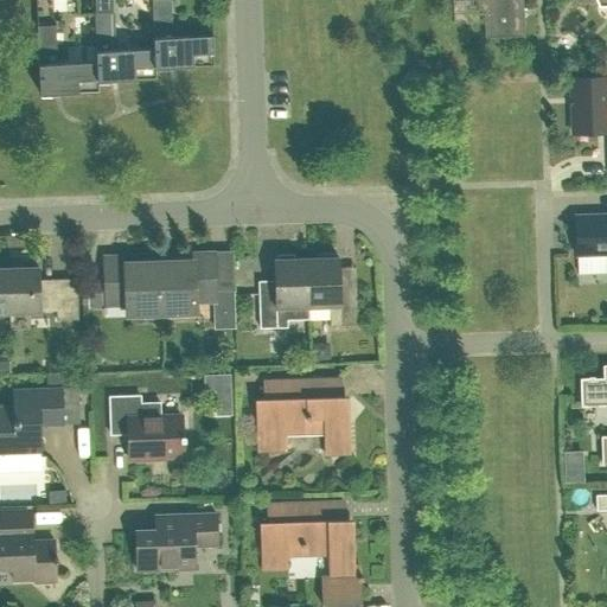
[(212,36),(172,37),(170,0),(151,0),(153,49),(154,49),(154,68),(155,68),(174,66),(213,65),(212,36)]
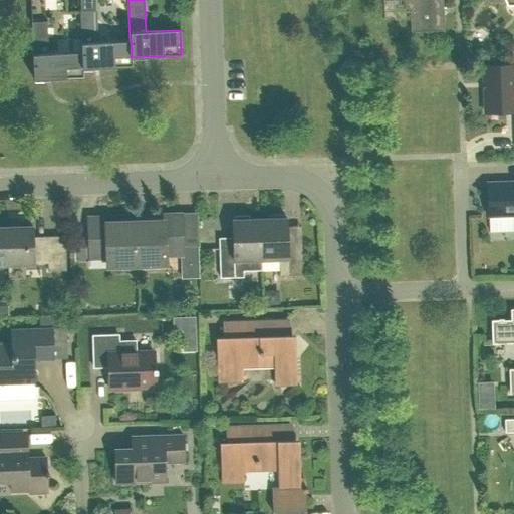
[(444,30),(442,0),(404,0),(405,10),(410,10),(411,31),(444,30)]
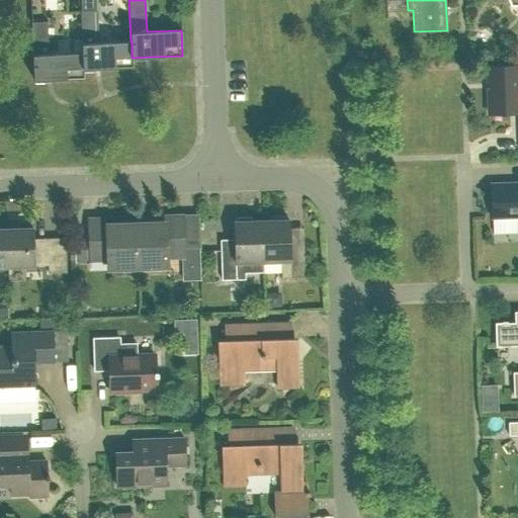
[(84,69),(100,68),(133,67),(133,62),(133,58),(132,58),(132,41),(131,41),(97,42),(96,10),(80,10),(82,53),(83,69),(84,69)]
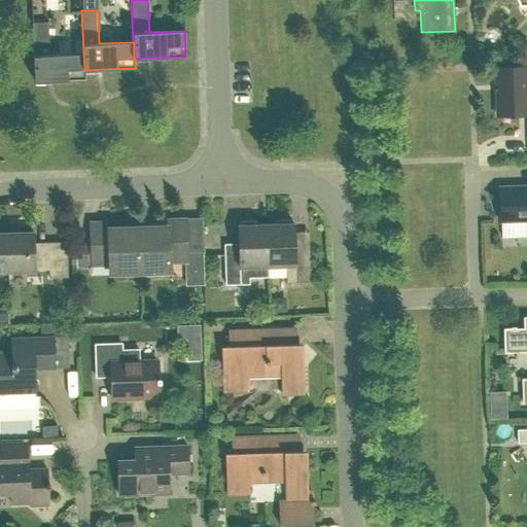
[(34,81),(35,81),(51,80),(85,79),(85,74),(85,70),(84,70),(83,54),(49,55),(48,22),(32,23),(34,81)]
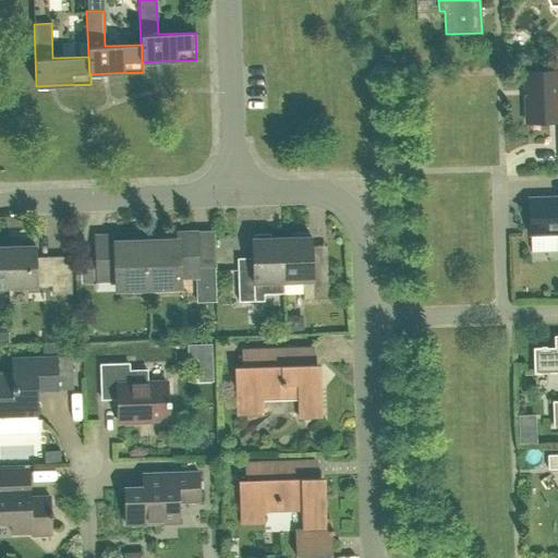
[(557,121),(557,70),(524,72),(525,122),(557,121)]
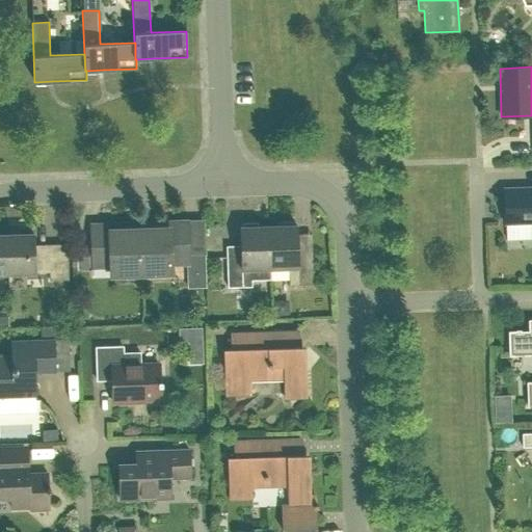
[(531,187),(504,189),(505,223),(529,222),(530,239),(531,238),(531,187)]
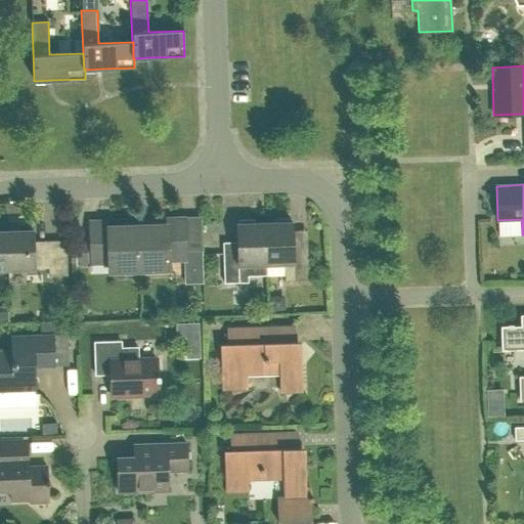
[(308,280),(307,249),(293,249),(292,222),(290,222),(290,218),(274,218),(274,222),(264,223),(265,264),(285,264),(285,280),(308,280)]
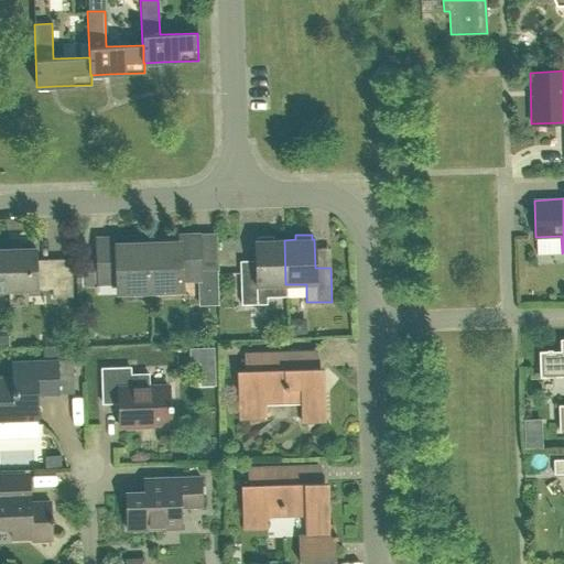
[(179,242),(148,243),(150,290),(181,289),(181,279),(198,279),(199,288),(217,286),(216,259),(198,260),(197,236),(179,237),(179,242)]
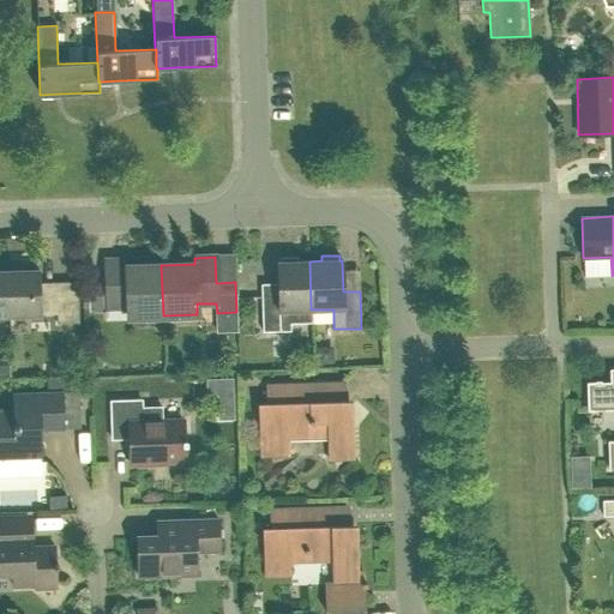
[(298,257),(280,258),(280,263),(277,263),(278,294),(262,295),(263,331),(290,331),(289,311),(311,309),(309,262),(298,262),(298,257)]
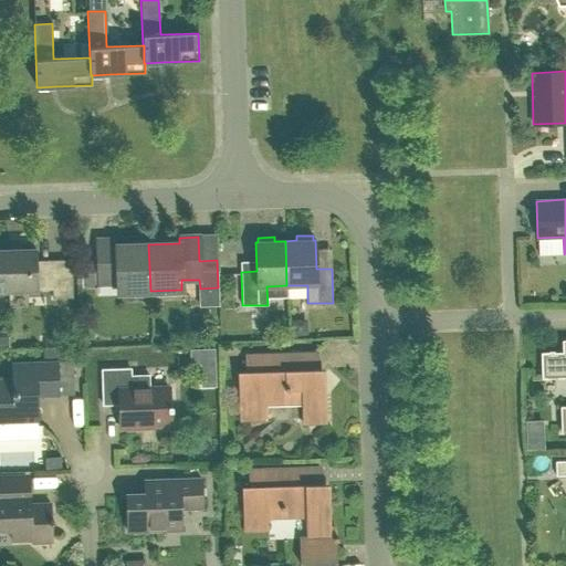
[(97,241),(98,257),(100,283),(117,282),(118,292),(150,291),(148,244),(117,245),(117,240),(97,241)]
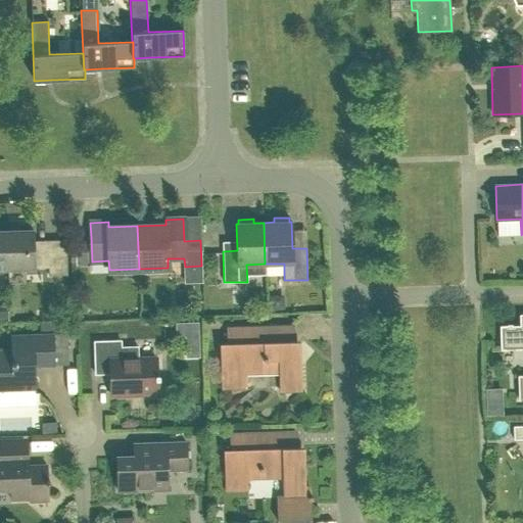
[(34,248),(33,230),(6,231),(8,269),(48,268),(48,276),(67,275),(66,247),(34,248)]
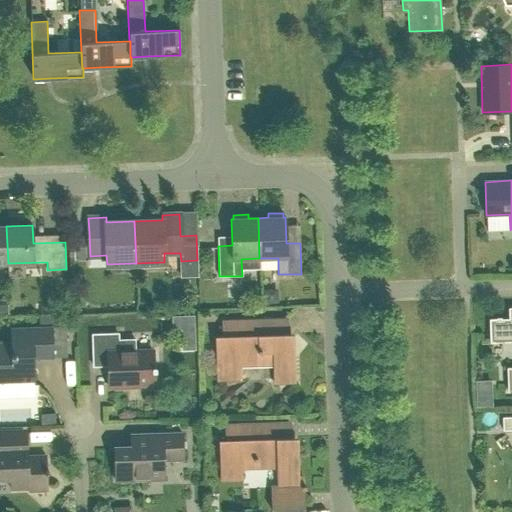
[(511,307),(508,308),(508,318),(501,319),(501,317),(496,317),(497,319),(489,319),(490,342),(492,342),(491,340),(511,339),(511,367),(507,368),(508,391),(511,391),(511,307)]
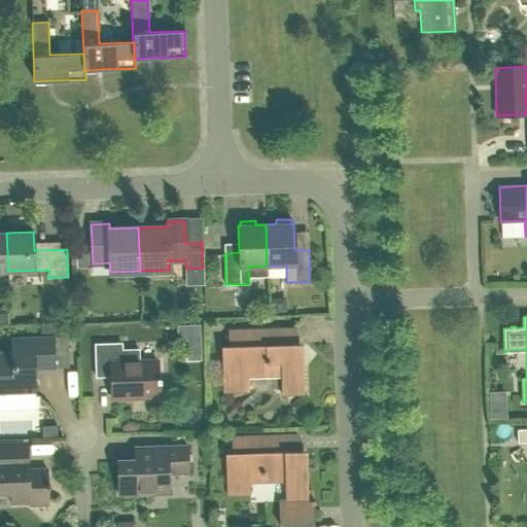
[(174,325),(173,336),(195,336),(195,325),(174,325)]
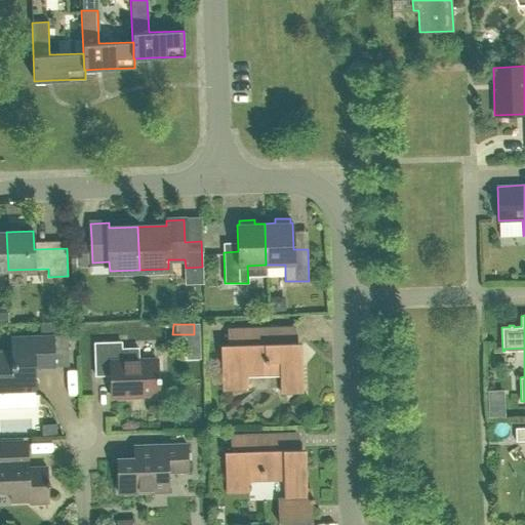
[(292,327),(233,329),(233,345),(220,346),(223,390),(247,389),(246,373),(280,371),(280,393),(303,392),(300,342),(293,342),(292,327)]
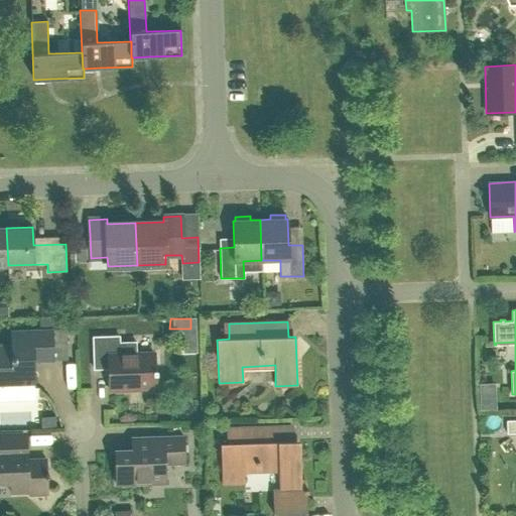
[(11,346),(0,346),(0,385),(34,384),(34,371),(34,370),(33,369),(32,369),(31,368),(31,361),(53,360),(52,342),(66,342),(65,330),(10,331),(11,346)]
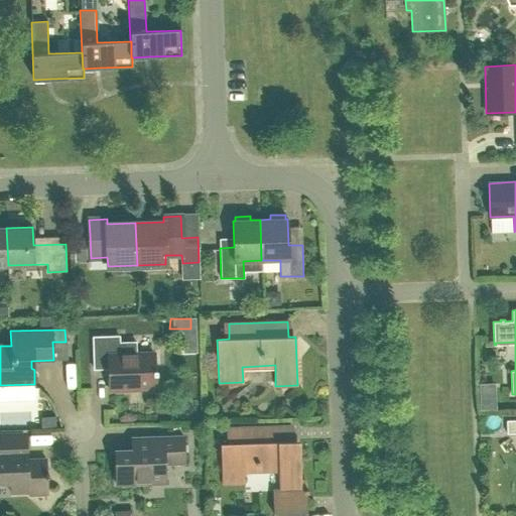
[(129,390),(129,387),(156,386),(155,374),(157,374),(156,370),(154,370),(153,353),(136,354),(136,342),(119,342),(118,336),(93,337),(94,369),(109,368),(110,390),(129,390)]
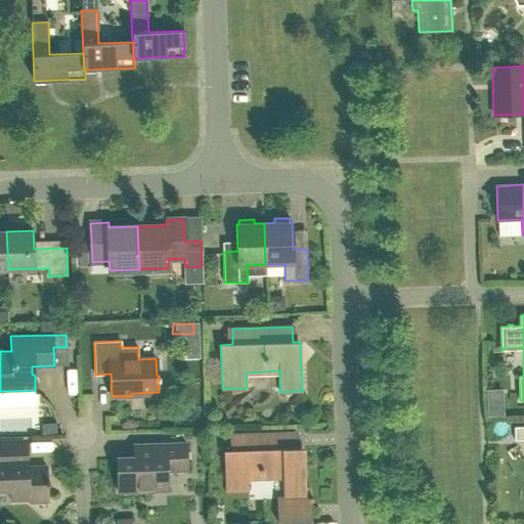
[(504,416),(503,403),(487,404),(488,417),(504,416)]
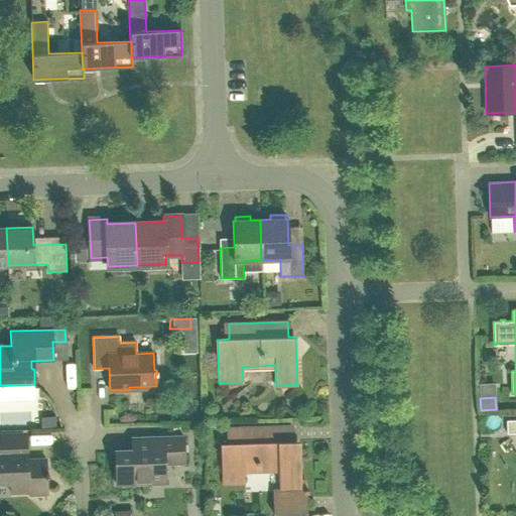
[(515,419),(506,420),(507,433),(515,432),(515,419)]
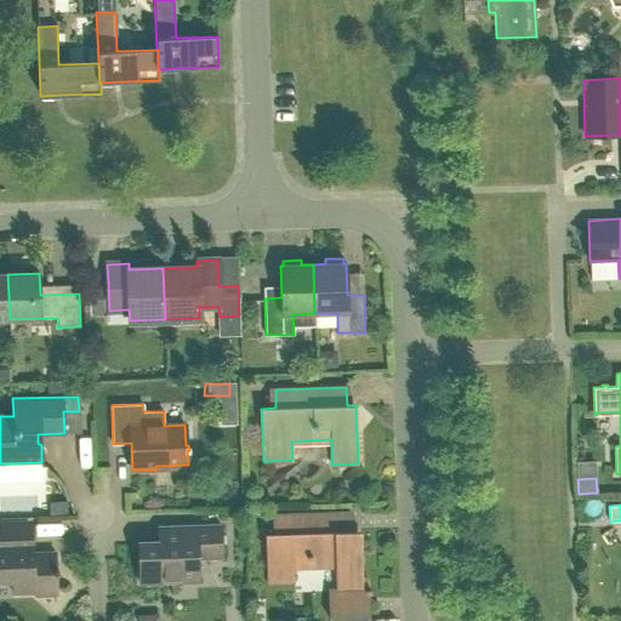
[(266,534),(267,581),(295,580),(294,568),(335,565),(336,591),(329,591),(329,620),(370,617),(368,580),(363,580),(360,531),(351,531),(351,513),(279,516),(280,534),(266,534)]
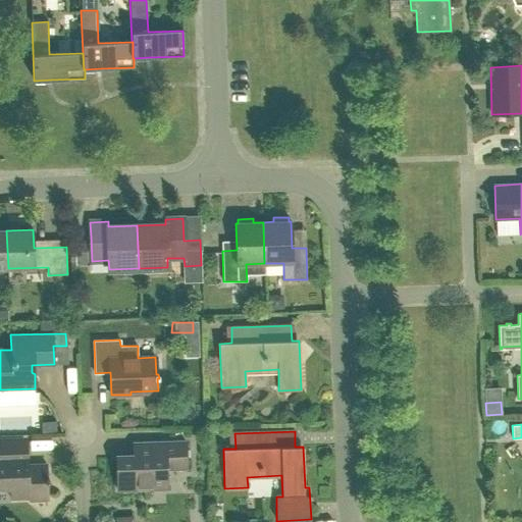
[(46,464),(28,465),(27,438),(0,439),(0,484),(10,484),(10,499),(30,498),(30,501),(48,501),(47,483),(50,480),(47,478),(46,464)]
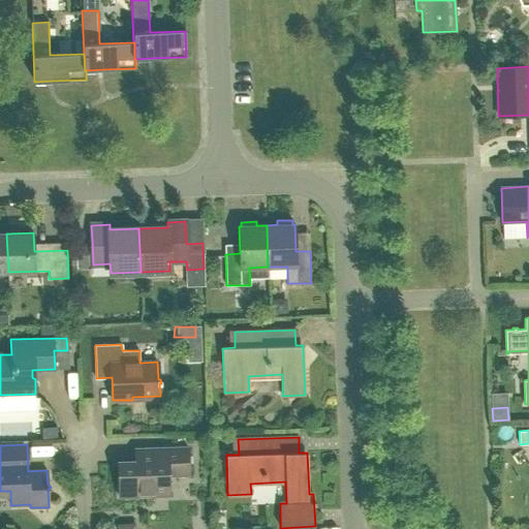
[(189,474),(188,447),(134,448),(135,463),(118,463),(119,497),(169,495),(168,475),(189,474)]
